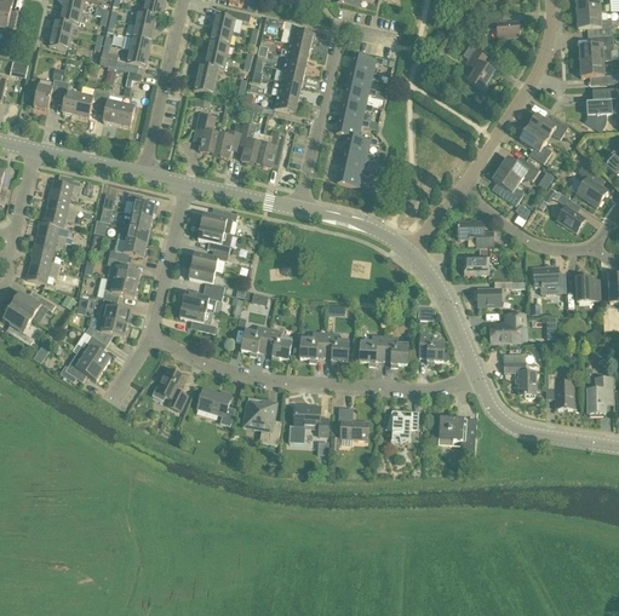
[(0,30),(5,32),(5,28),(6,24),(7,21),(9,17),(9,12),(10,9),(12,0),(1,0),(1,3),(0,3),(0,30)]
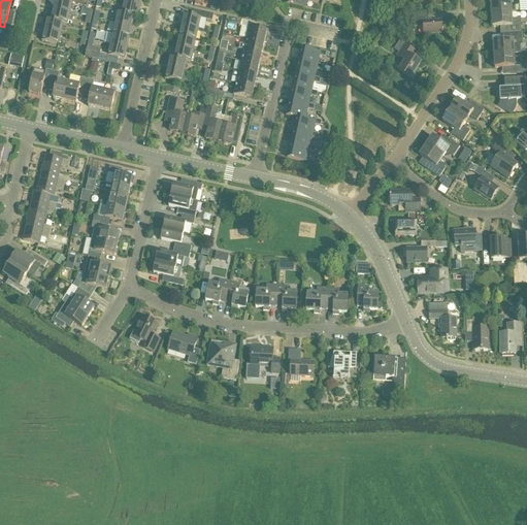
[(53,0),(52,6),(68,9),(71,0),(53,0)]
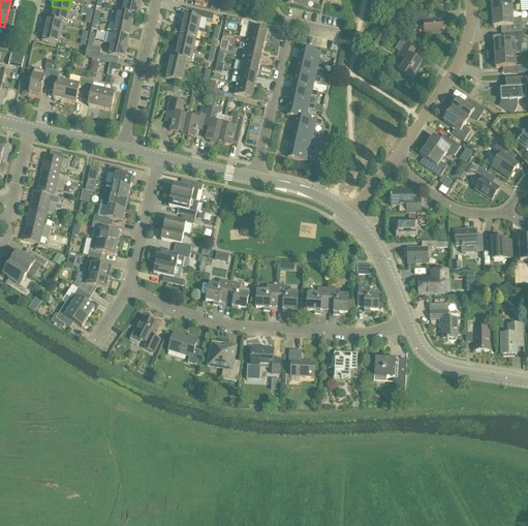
[(121,10),(133,13),(136,14),(140,3),(127,0),(123,0),(121,10)]
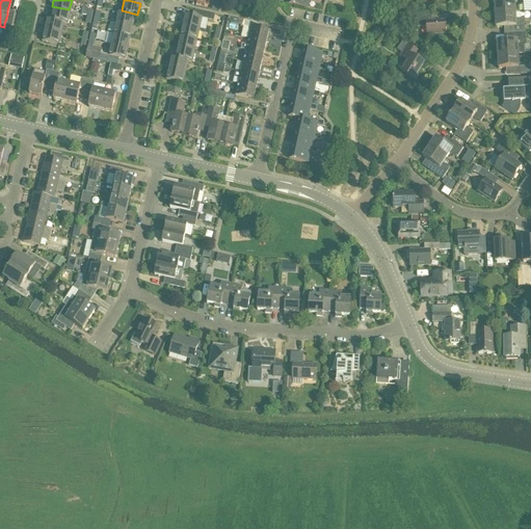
[(494,0),(494,11),(513,9),(518,9),(518,3),(523,3),(522,0),(494,0)]
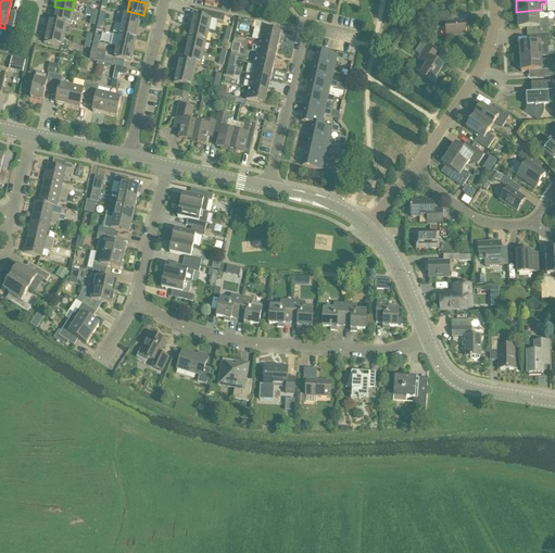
[(72,10),(54,7),(52,17),(65,21),(70,22),(72,10)]
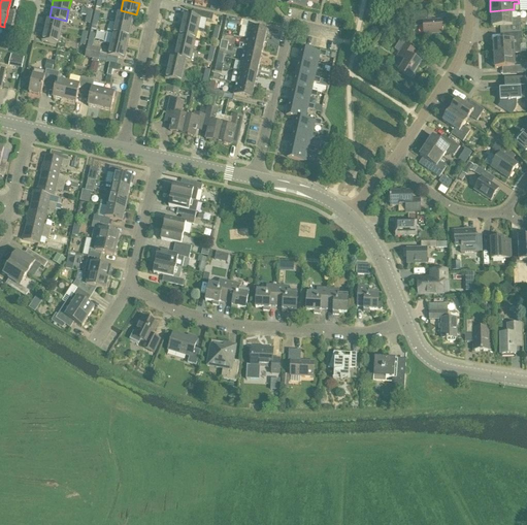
[(180,22),(197,26),(199,17),(210,19),(212,12),(192,8),(191,13),(183,11),(180,22)]
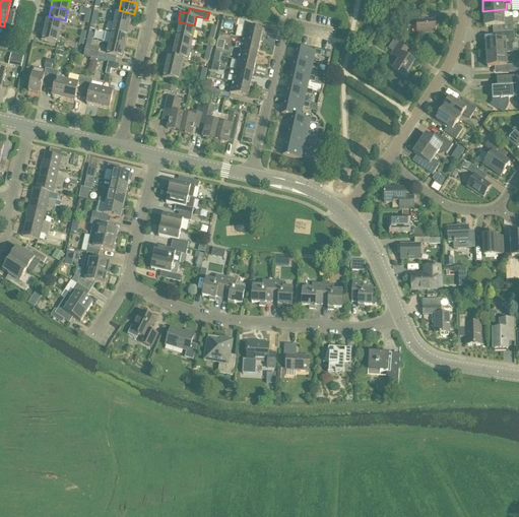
[(115,9),(112,19),(128,23),(131,13),(119,10),(115,9)]
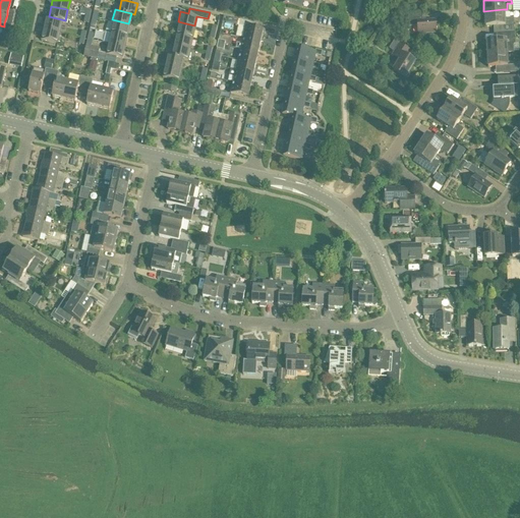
[(498,23),(498,31),(513,30),(512,15),(504,16),(503,9),(483,11),(484,24),(498,23)]
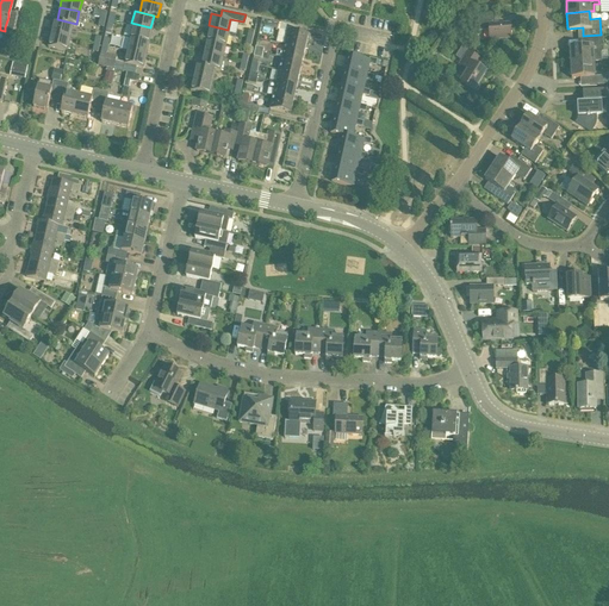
[(488,22),(493,22),(493,12),(477,13),(478,29),(489,27),(488,22)]
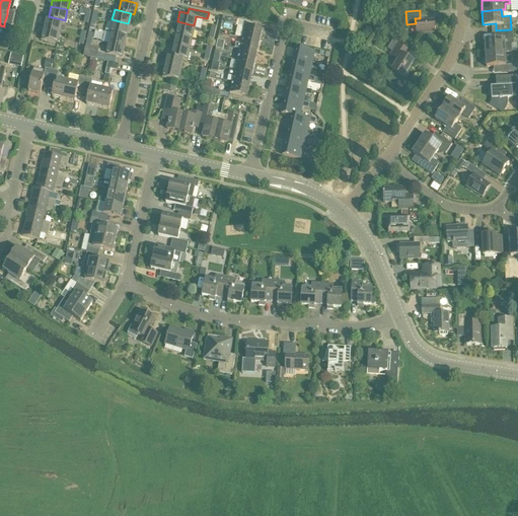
[(222,14),(221,19),(235,22),(237,17),(222,14)]
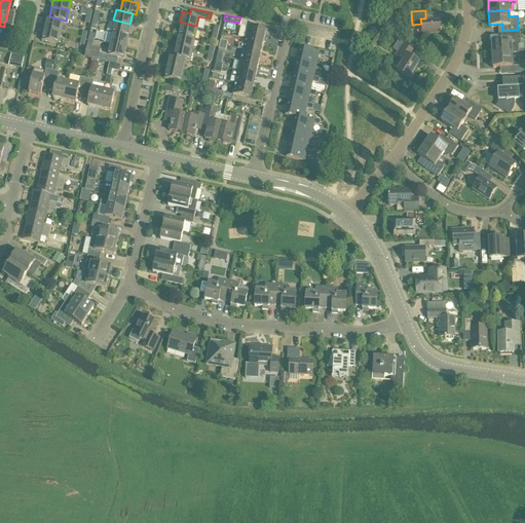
[(43,27),(60,31),(62,20),(49,16),(45,16),(43,27)]
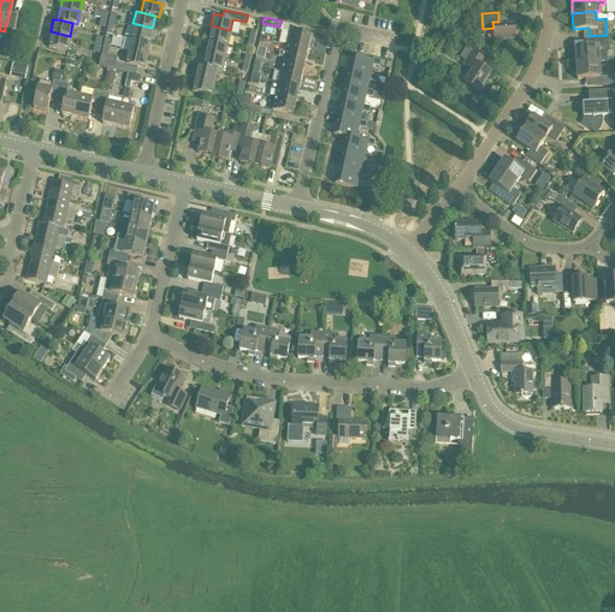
[(492,22),(494,28),(494,37),(515,36),(514,21),(498,22),(492,22)]
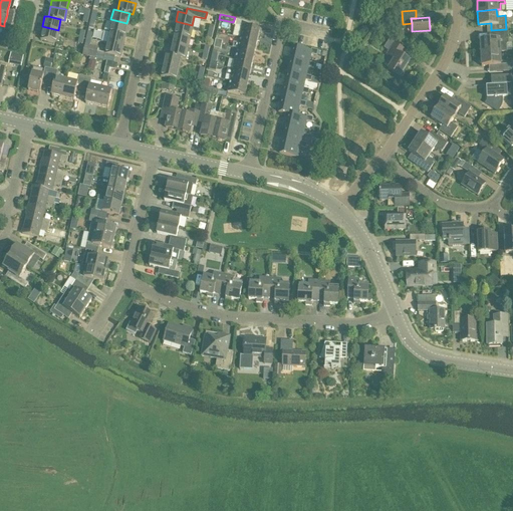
[(108,30),(124,33),(126,23),(110,19),(108,30)]
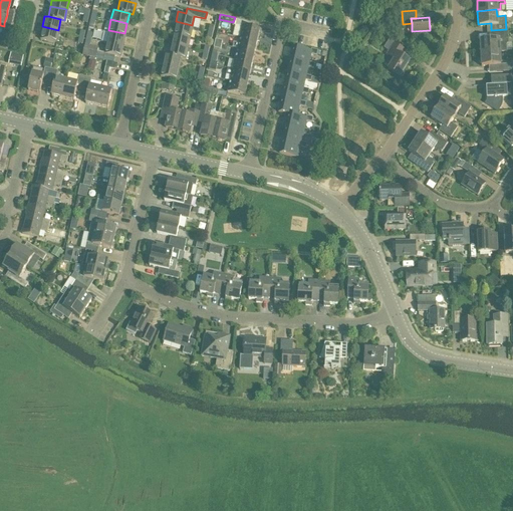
[(174,32),(189,35),(192,25),(176,21),(174,32)]
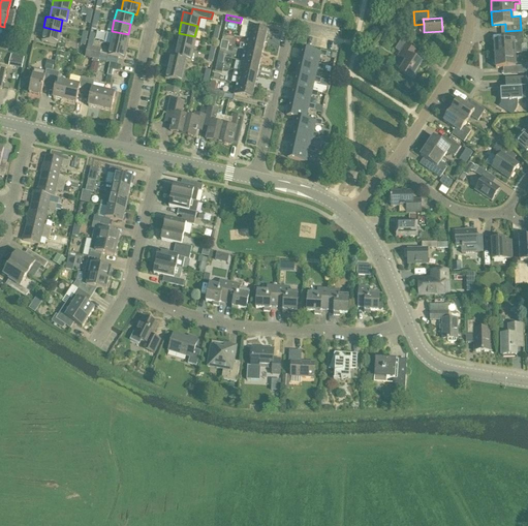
[(245,36),(264,40),(266,29),(248,25),(245,36)]
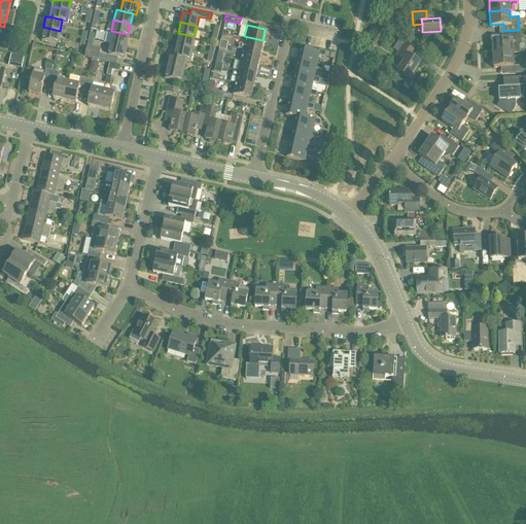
[(60,31),(43,27),(40,38),(57,42),(60,31)]
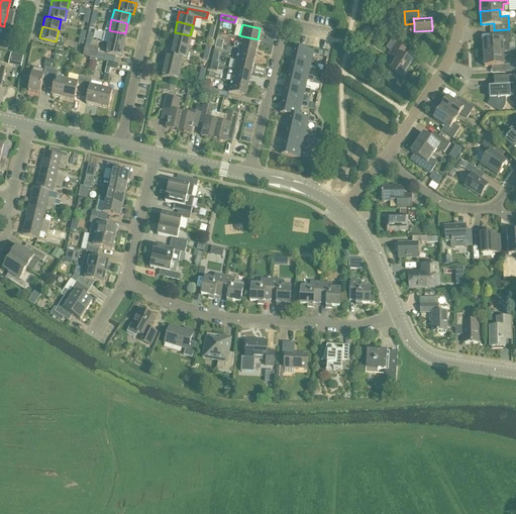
[(509,29),(494,30),(494,37),(482,38),(483,52),(502,50),(509,49),(508,41),(509,39),(509,29)]
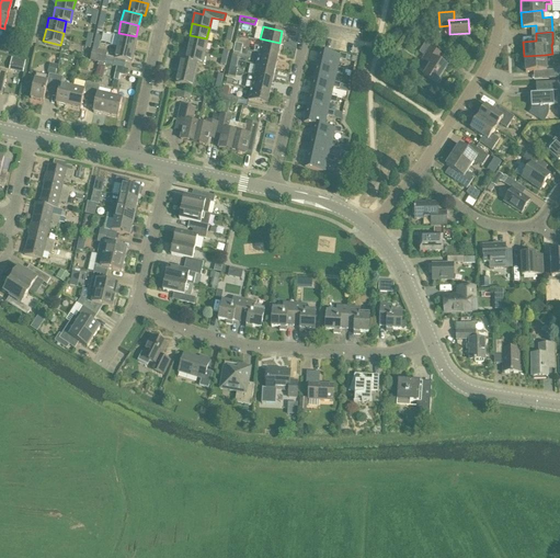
[(118,33),(116,44),(134,48),(136,36),(118,33)]
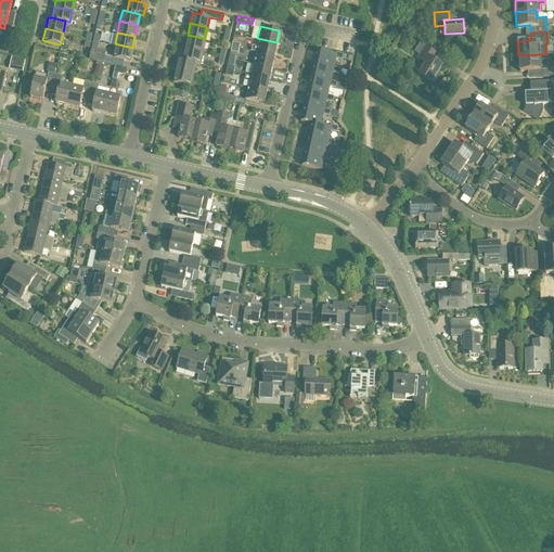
[(204,38),(188,35),(184,47),(202,50),(204,38)]
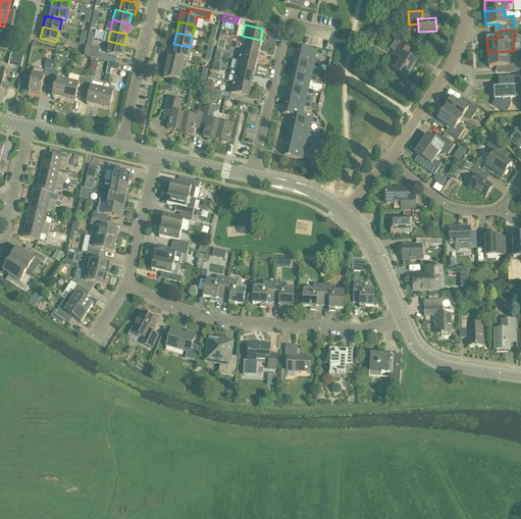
[(236,46),(240,47),(257,51),(260,40),(242,36),(241,42),(237,41),(236,46)]
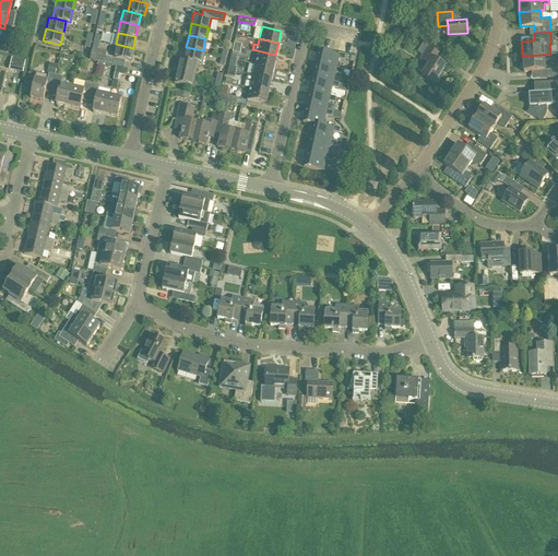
[(438,48),(449,54),(452,48),(441,42),(438,48)]
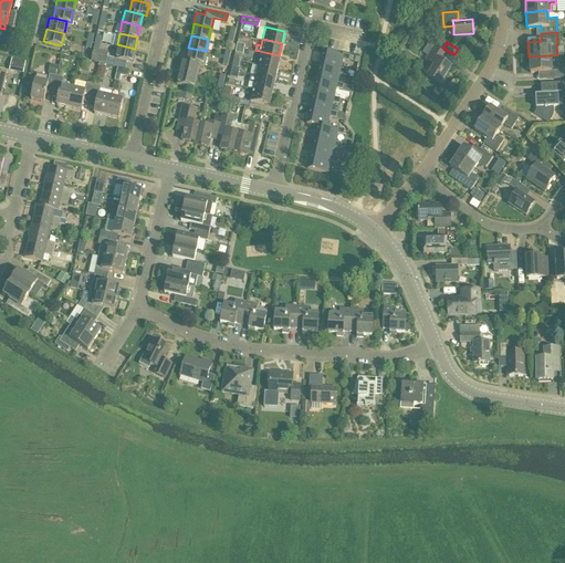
[(135,49),(117,44),(114,56),(132,61),(135,49)]
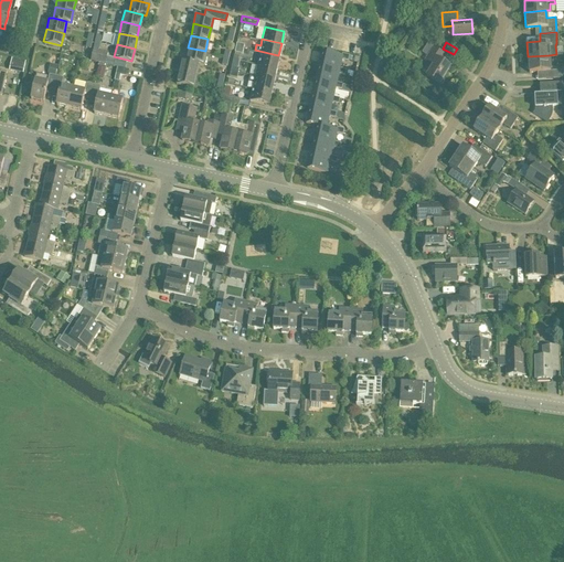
[(424,57),(433,63),(425,74),(438,83),(446,72),(444,70),(447,64),(440,60),(444,53),(432,45),(424,57)]
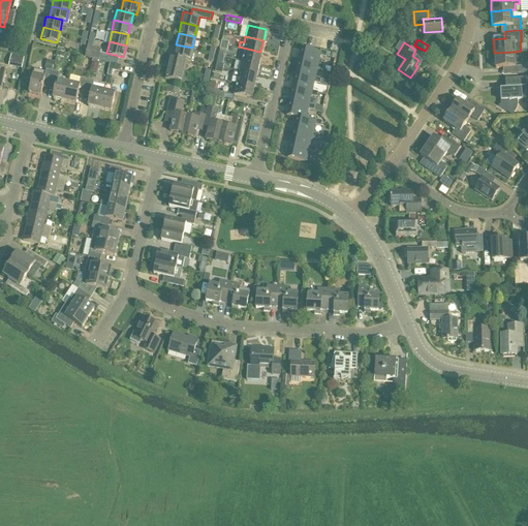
[(87,43),(85,54),(98,57),(100,47),(87,43)]
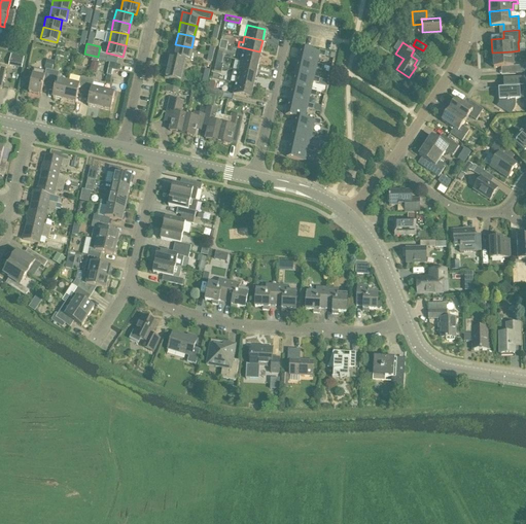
[(191,47),(175,44),(173,56),(184,59),(188,60),(191,47)]
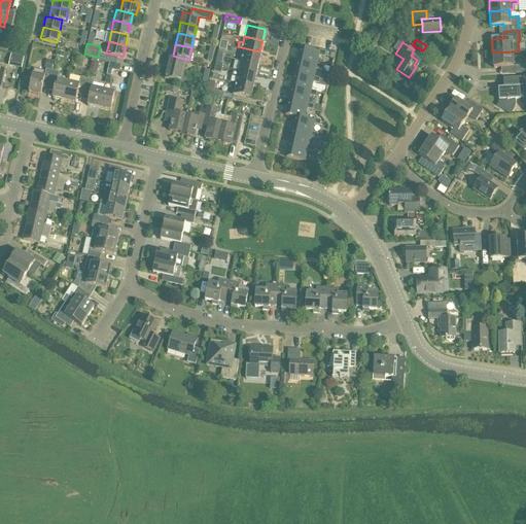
[(296,58),(316,62),(318,54),(323,55),(324,49),(318,48),(318,50),(300,46),(296,58)]
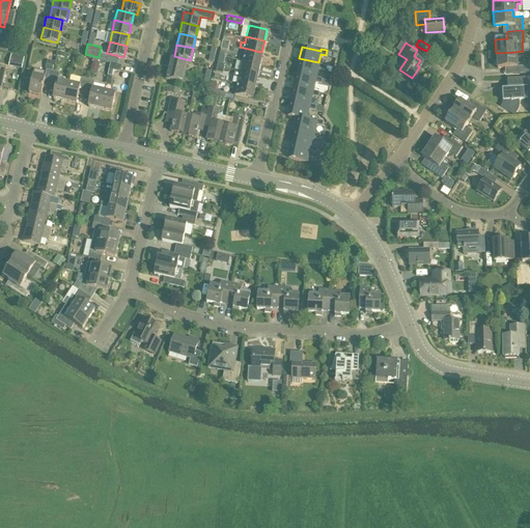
[(241,59),(259,63),(261,52),(244,48),(241,59)]
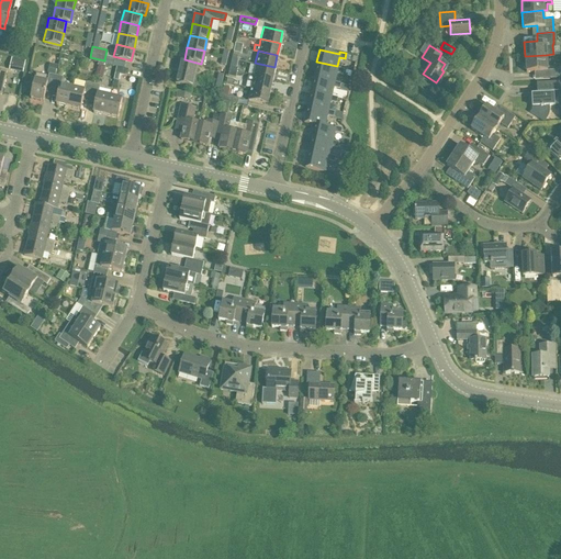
[(546,55),(525,56),(525,70),(546,69),(546,55)]
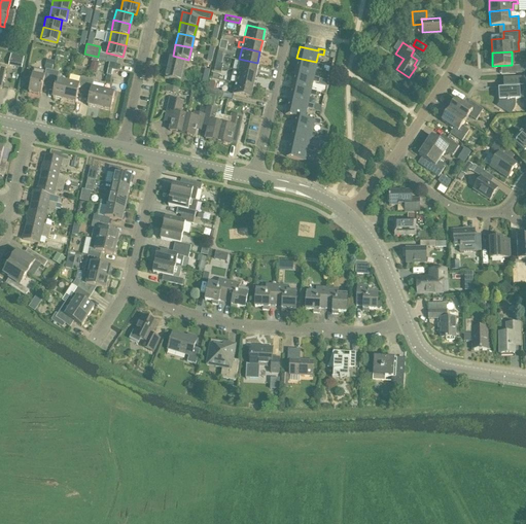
[(9,63),(21,65),(23,56),(11,54),(9,63)]
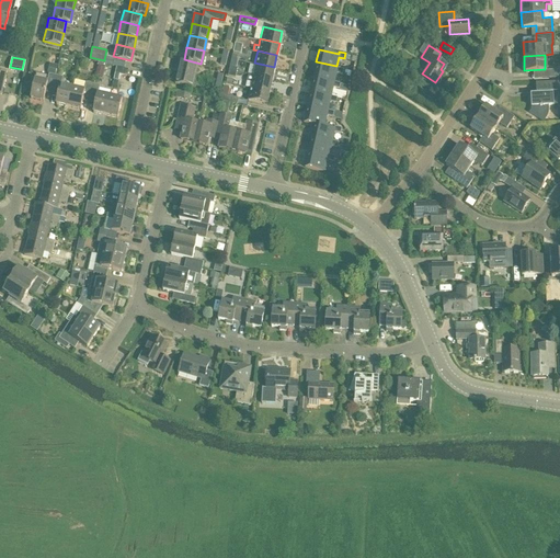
[(176,69),(194,72),(196,63),(184,59),(179,58),(176,69)]
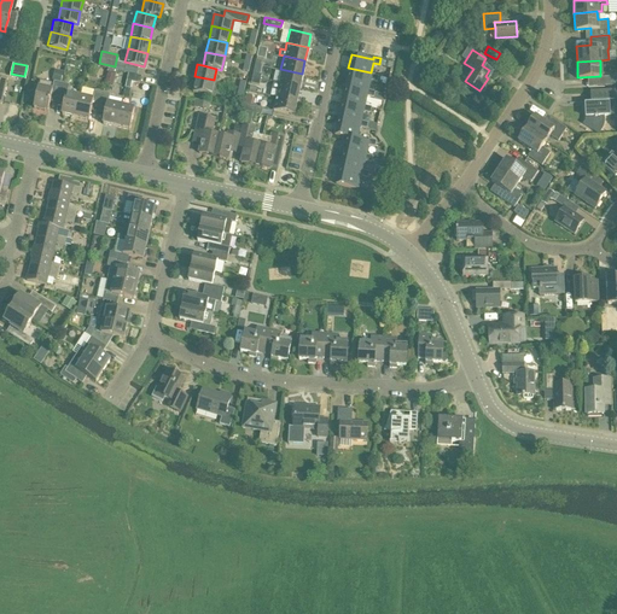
[(59,80),(62,69),(54,68),(52,77),(59,80)]
